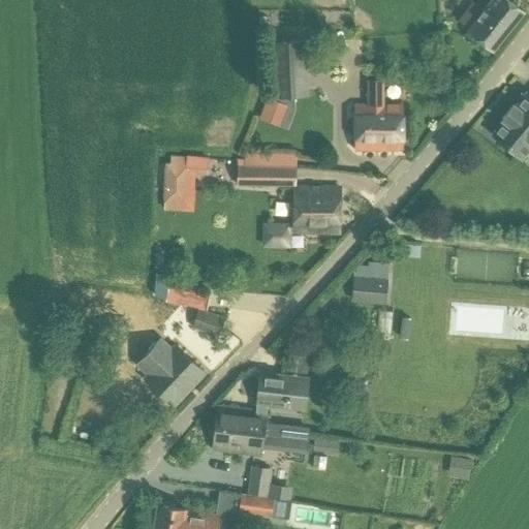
[(490,0),(466,30),(493,51),(523,12),(506,0),(490,0)]
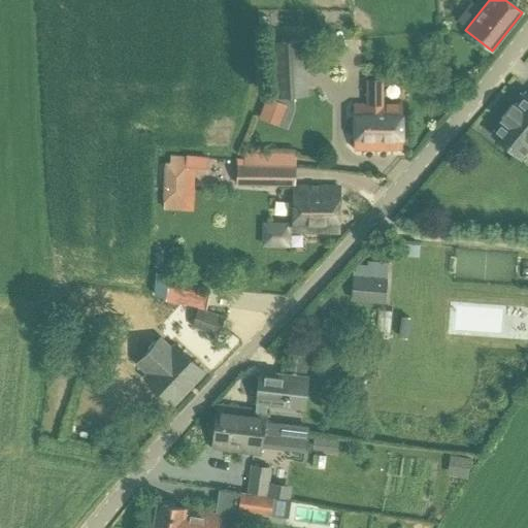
[(270,20),(273,97),(307,95),(305,43),(285,44),(284,19),(270,20)]
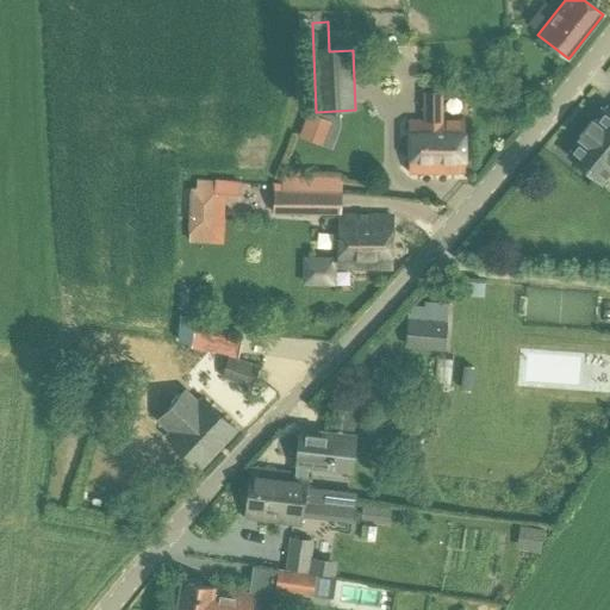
[(408,172),(462,173),(464,120),(441,120),(441,107),(439,107),(439,93),(423,93),(423,120),(408,120),(408,172)]
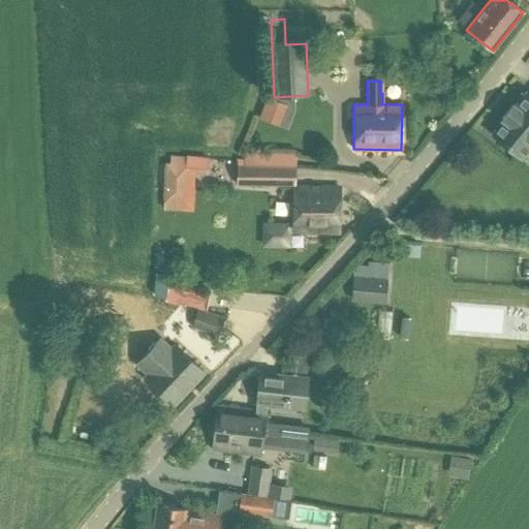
[(493,136),(521,158),(528,148),(528,94),(527,93),(493,136)]
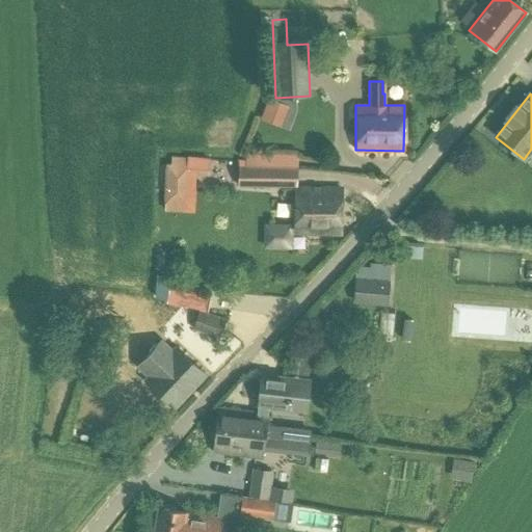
[(261,121),(277,127),(286,107),(268,101),(261,121)]
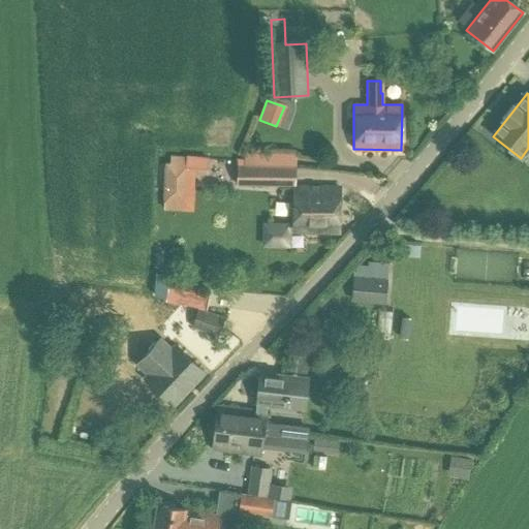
[(162,205),(185,206),(187,165),(164,164),(162,205)]
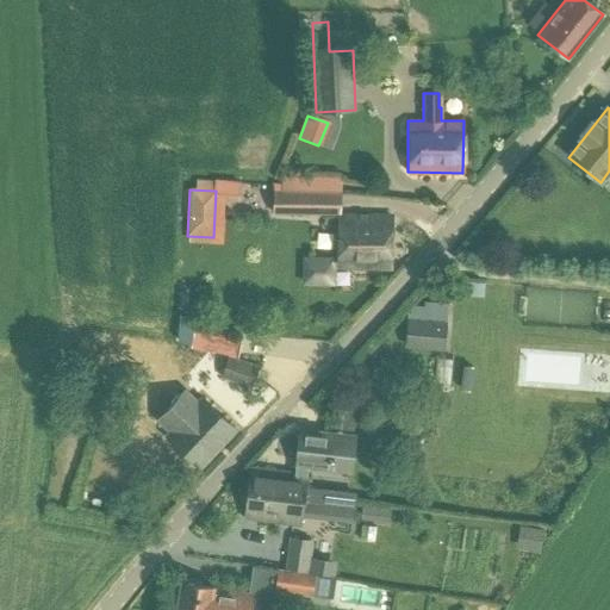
[(310,191),(280,190),(273,190),(273,197),(272,215),(338,215),(338,197),(310,197),(310,191)]
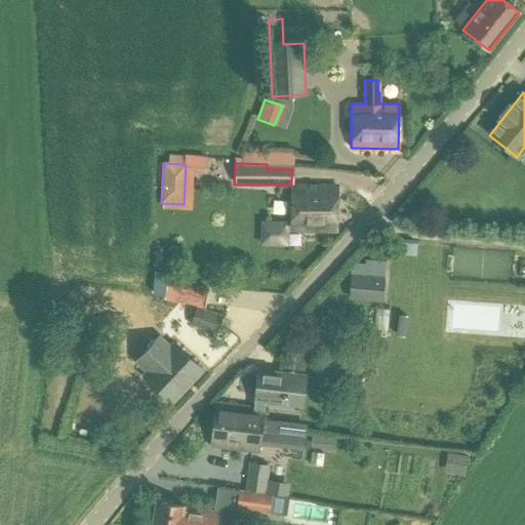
[(259,244),(289,245),(290,230),(335,231),(337,186),(292,186),(290,224),(260,221),(259,244)]
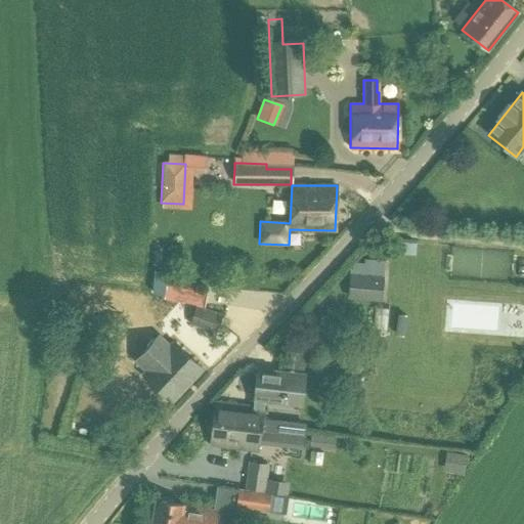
[(349,275),(348,299),(381,301),(383,277),(349,275)]
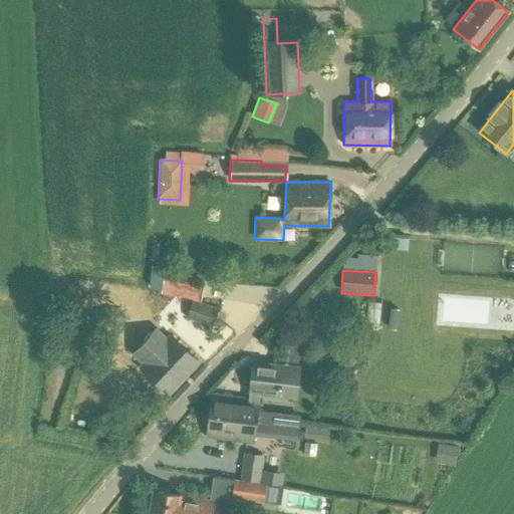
[(169,278),(168,296),(207,298),(208,280),(169,278)]
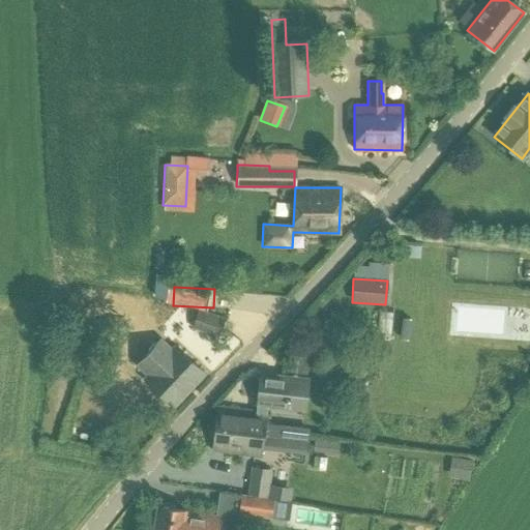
[(194,329),(218,336),(224,320),(199,313),(194,329)]
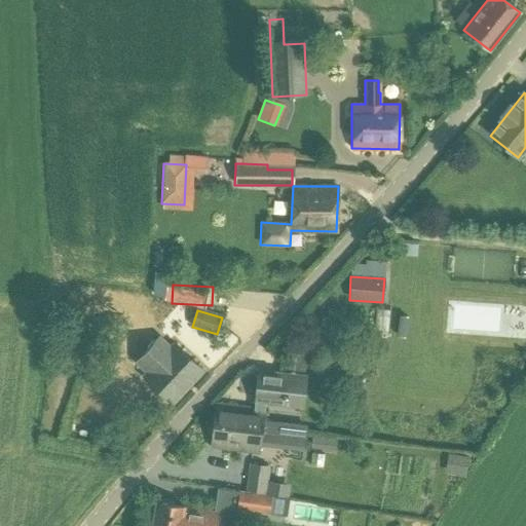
[(144,375),(172,402),(201,370),(174,343),(144,375)]
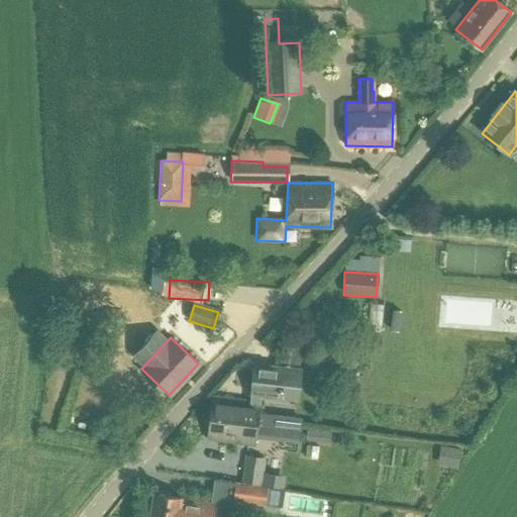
[(280,387),(281,369),(252,366),(249,394),(250,395),(250,401),(211,397),(209,417),(256,422),(260,396),(278,398),(279,392),(282,392),(283,387),(280,387)]
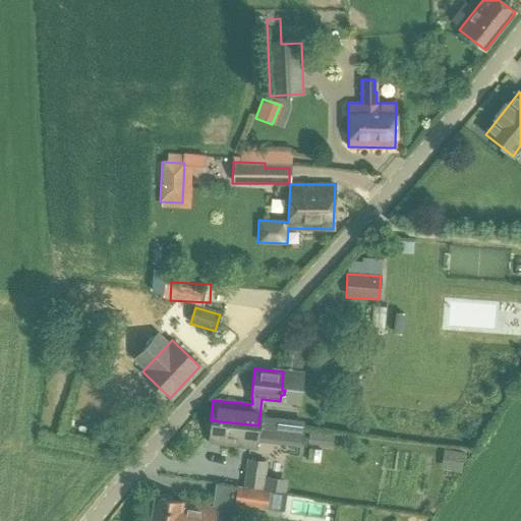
[(258,425),(211,420),(209,443),(256,448),(258,425)]
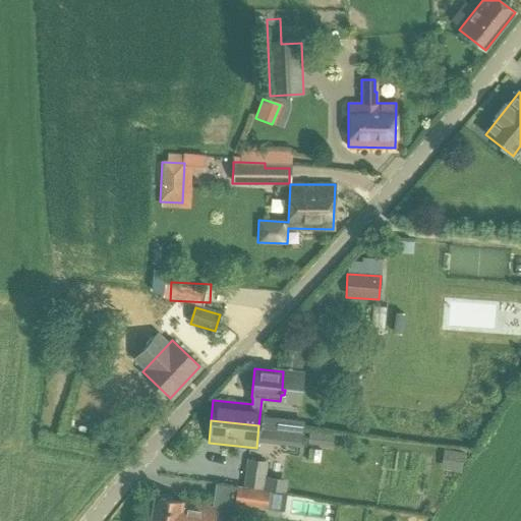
[(447,451),(445,467),(460,470),(463,453),(447,451)]
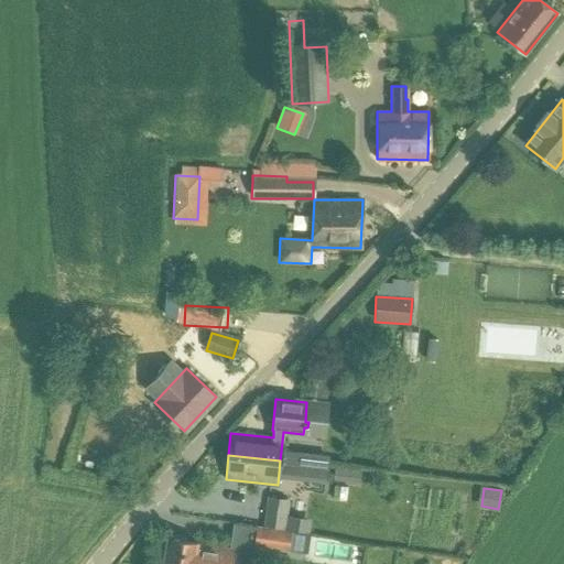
[(261,525),(284,529),(288,497),(264,495),(261,525)]
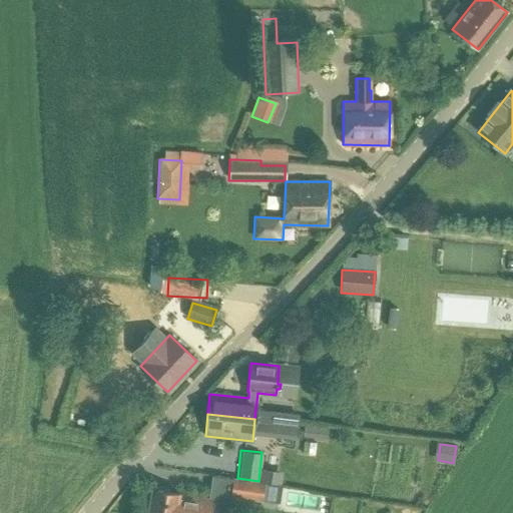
[(282,484),(259,481),(237,478),(232,477),(229,496),(263,500),(279,503),(282,484)]
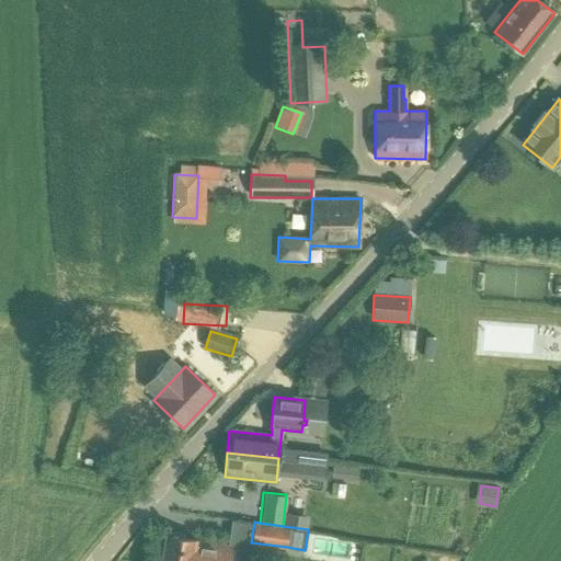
[(162,559),(176,560),(230,560),(232,547),(196,541),(197,539),(165,535),(162,559)]
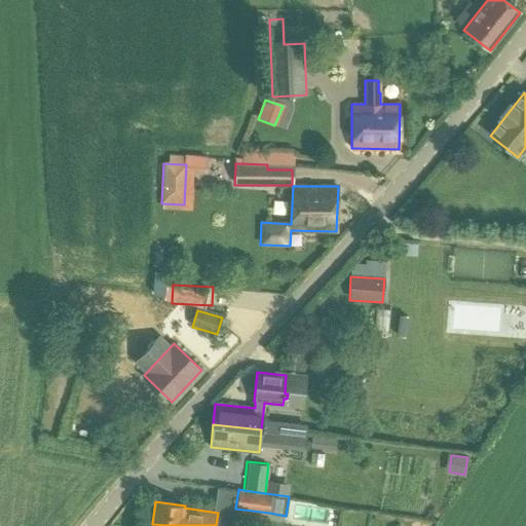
[(325,520),(326,504),(300,503),(300,519),(325,520)]
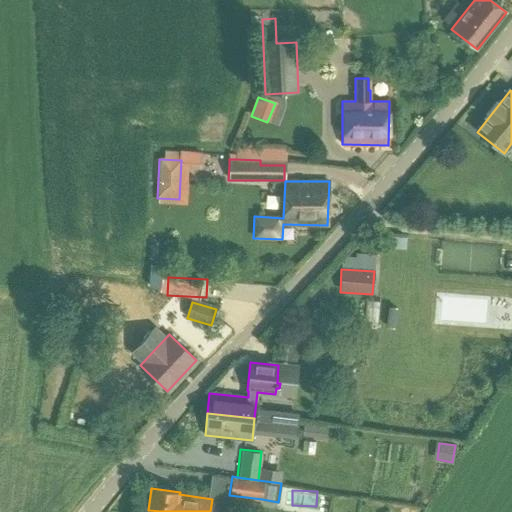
[(355,509),(372,508),(371,495),(354,496),(355,509)]
